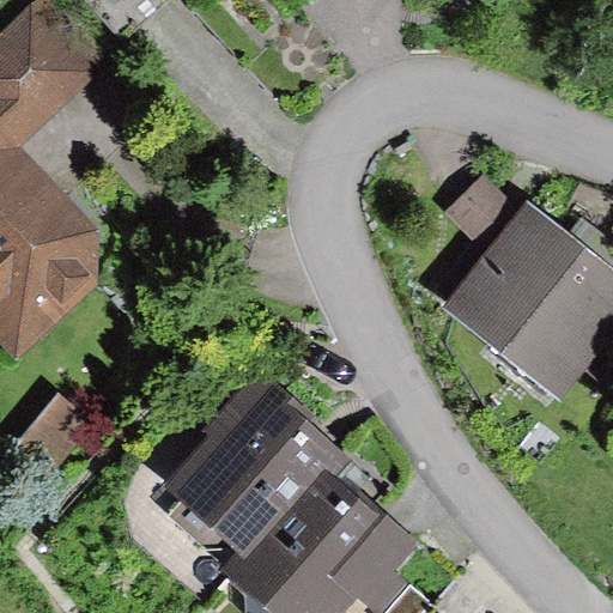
[(0,129),(20,151),(109,67),(43,0),(40,0),(0,37),(0,129)]
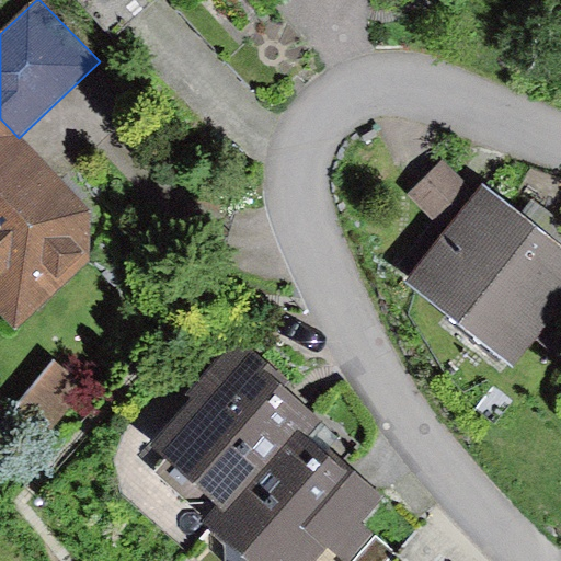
[(77,0),(111,36),(150,0),(77,0)]
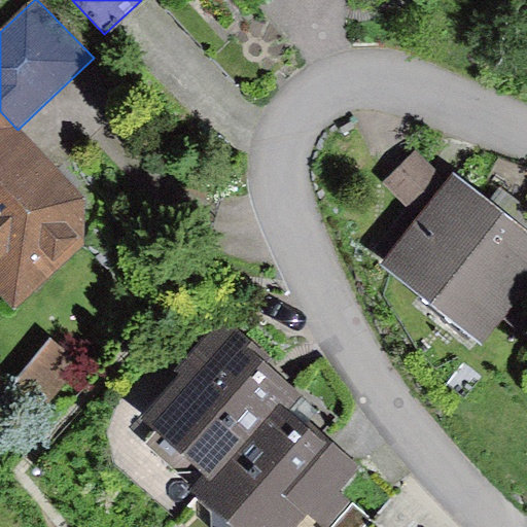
[(0,292),(16,309),(84,244),(89,201),(18,130),(0,111),(0,292)]
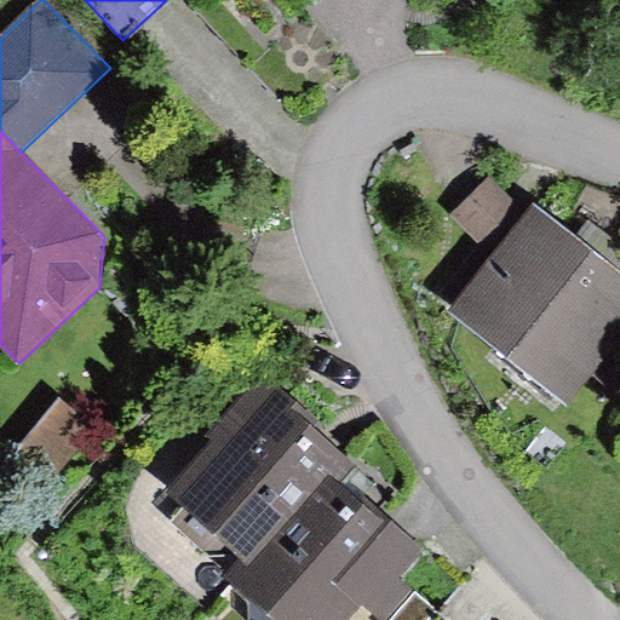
[(451,216),(493,260),(528,218),(491,176),(451,216)]
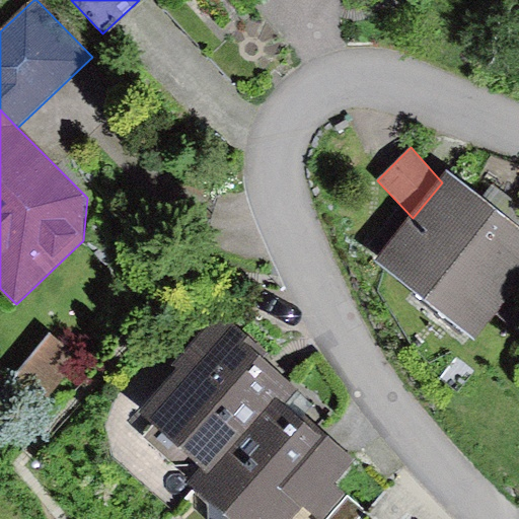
[(413,218),(377,262),(474,339),(518,284),(518,205),(493,183),(483,196),(451,170),(442,182),(413,218)]
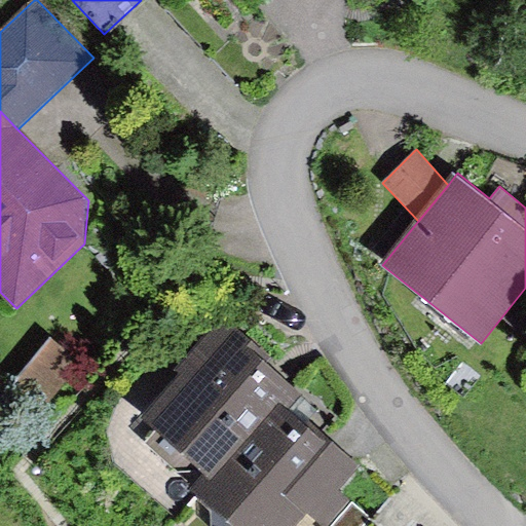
[(191,463),(212,481),(282,399),(292,385),(266,364),(271,359),(219,313),(172,369),(176,373),(136,419),(151,431),(142,443),(173,468),(188,467),(191,463)]
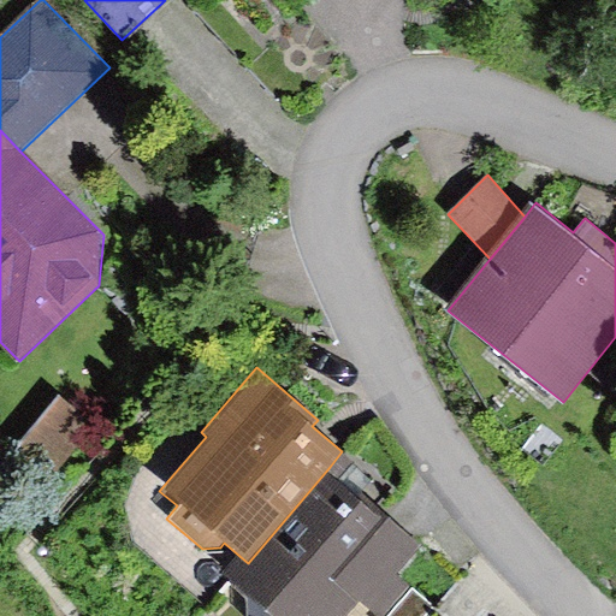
[(59,395),(16,451),(49,477),(93,420),(59,395)]
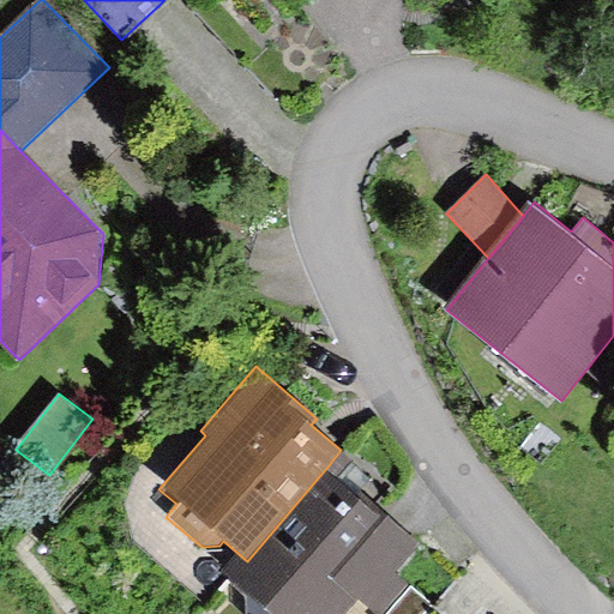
[(247,561),(230,581),(247,594),(247,613),(349,613),(359,603),(371,613),(381,613),(409,583),(397,573),(422,545),(329,465),(247,561)]
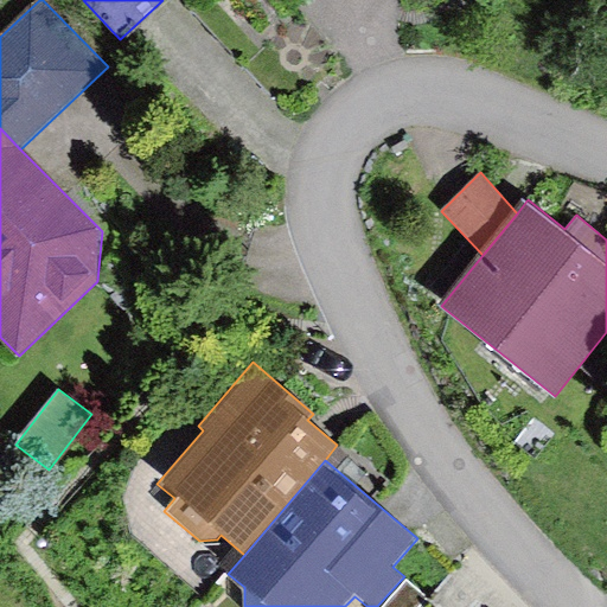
[(384,606),(423,606),(429,600),(408,581),(384,606)]
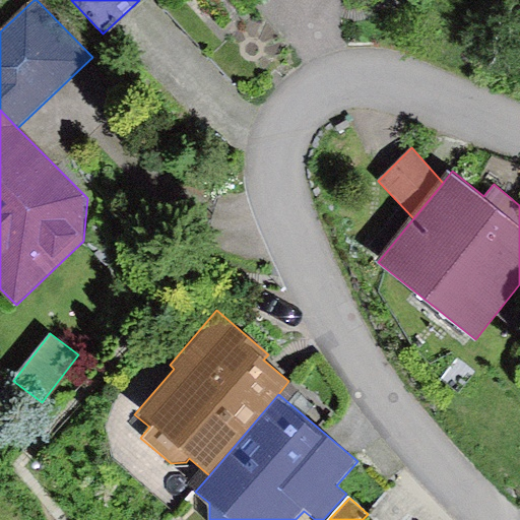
All buildings are outlined.
